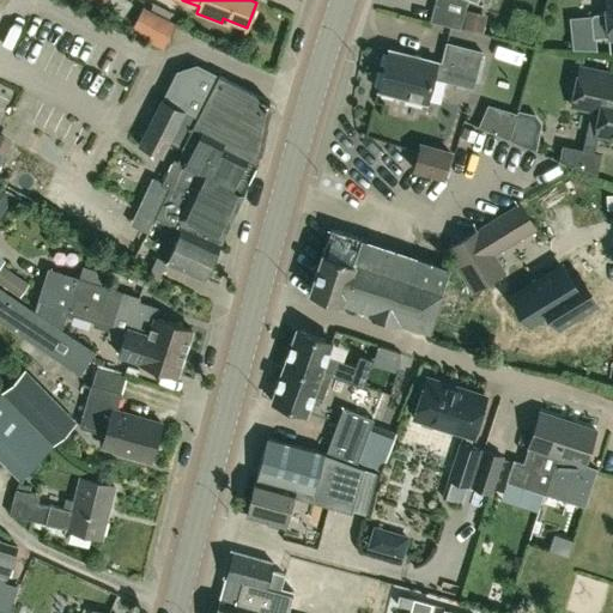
[(460,29),(462,18),(466,0),(434,0),(429,22),(460,29)]
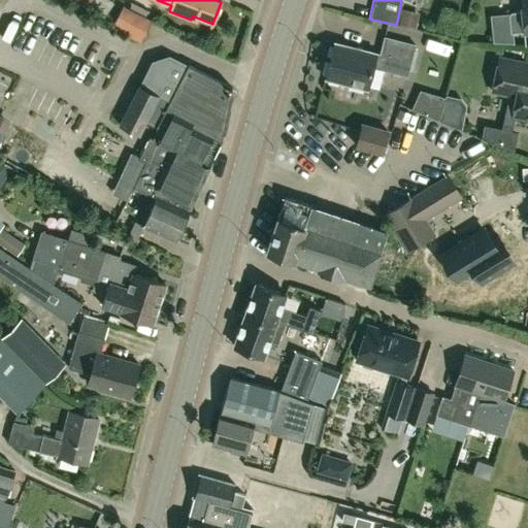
[(527,0),(522,0),(523,10),(512,11),(509,14),(512,32),(525,31),(527,30),(527,0)]
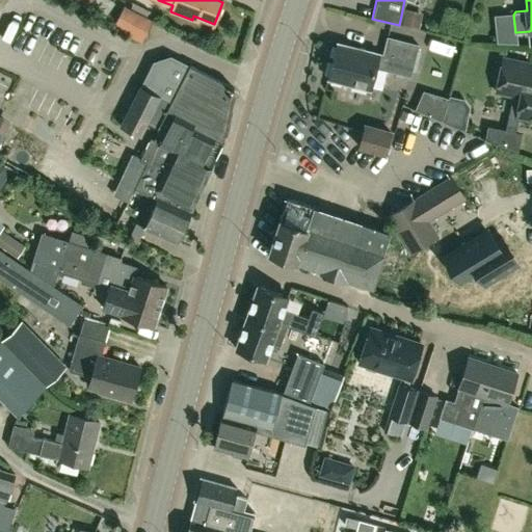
[(152,21),(124,7),(112,28),(141,43),(152,21)]
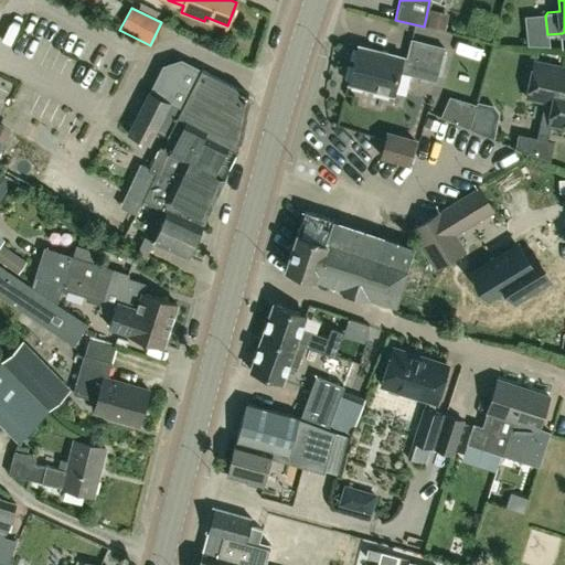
[(426,28),(451,34),(454,28),(446,27),(449,14),(430,10),(426,28)]
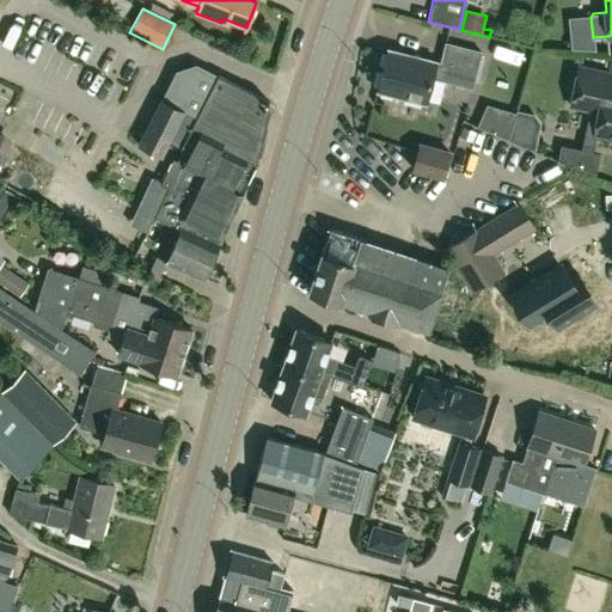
[(591,17),(592,14),(568,17),(570,48),(595,49),(594,37),(592,37),(591,17)]
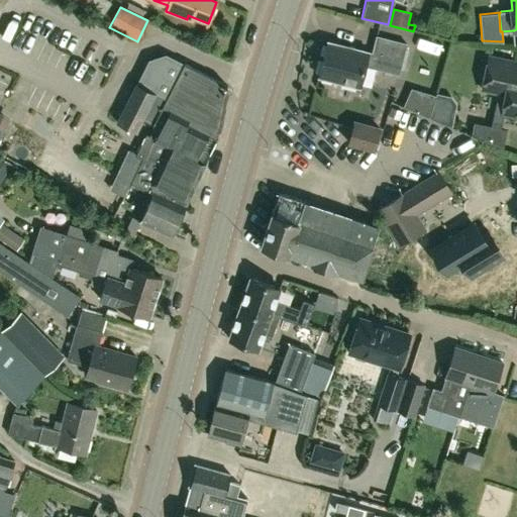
[(359,87),(366,67),(399,75),(407,43),(377,36),(373,54),(369,53),(369,52),(328,41),(319,77),(359,87)]
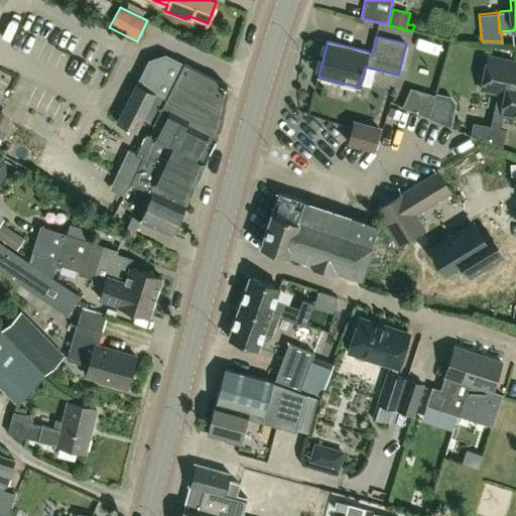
[(217,136),(228,89),(226,89),(228,86),(227,85),(224,84),(224,83),(183,62),(183,63),(182,65),(165,55),(149,60),(137,85),(119,122),(139,131),(144,121),(152,125),(149,135),(146,133),(136,156),(142,158),(134,175),(184,204),(184,203),(185,204),(190,192),(217,136)]
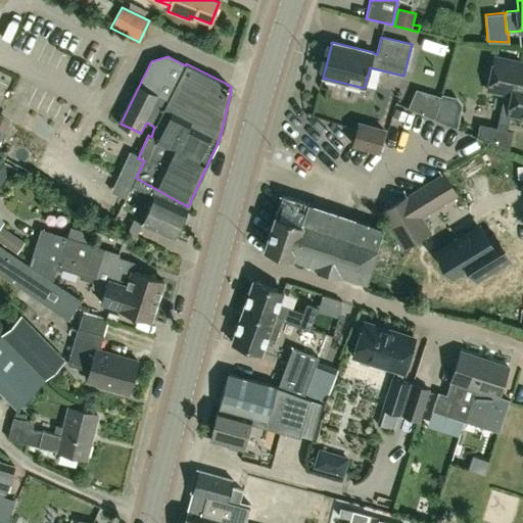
[(522,62),(494,57),(488,89),(512,94),(509,112),(522,114),(522,62)]
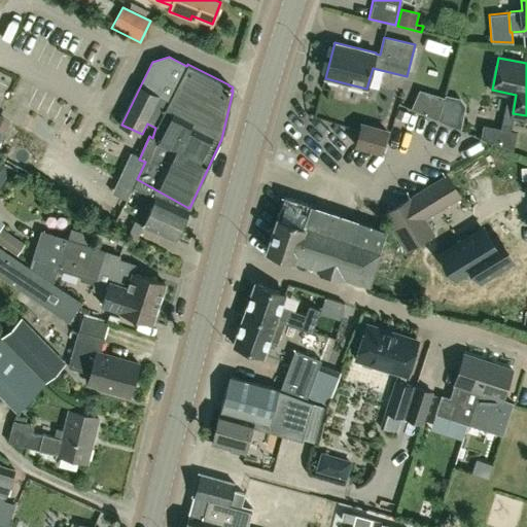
[(411,108),(437,119),(444,98),(419,90),(411,108)]
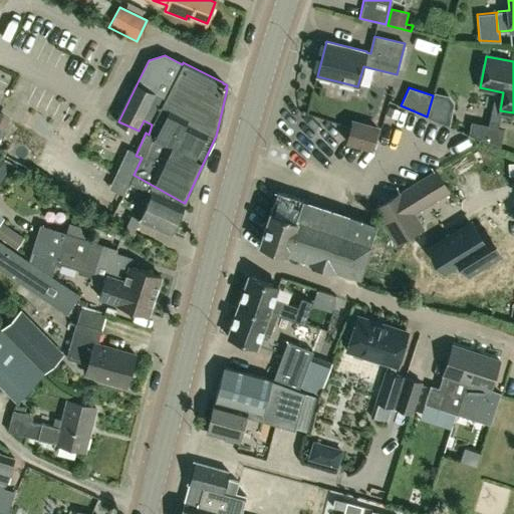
[(448,94),(435,90),(427,116),(450,125),(454,102),(448,94)]
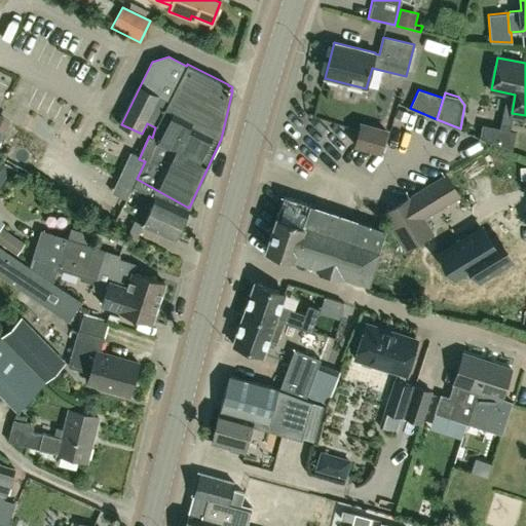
[(0,136),(8,119),(0,115),(0,136)]
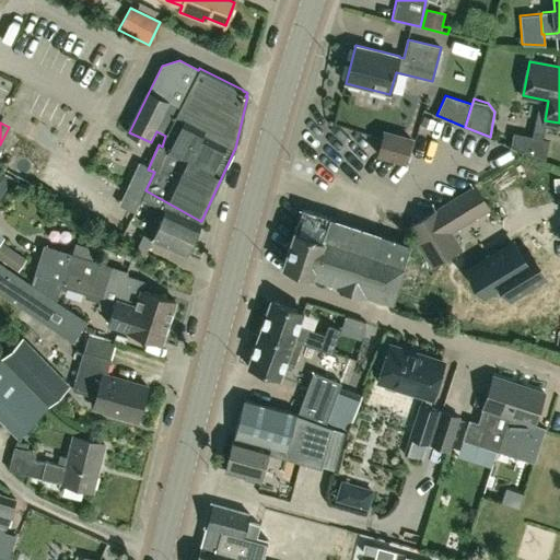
[(377,155),(405,163),(411,140),(383,132),(377,155)]
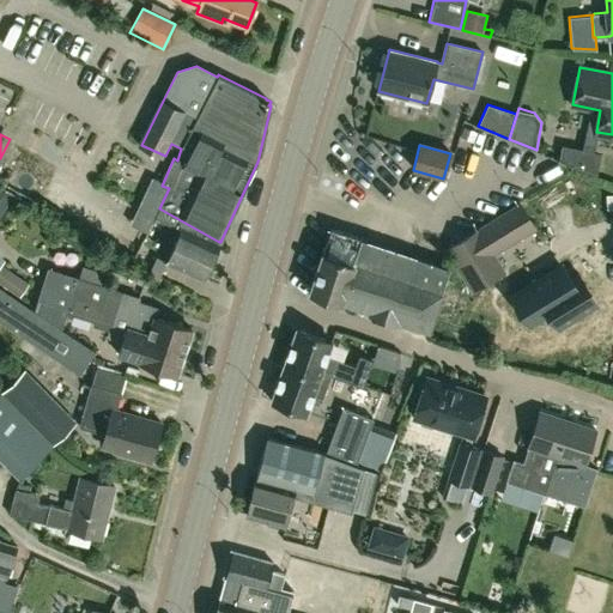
[(596,175),(600,153),(562,145),(558,161),(572,167),(574,165),(596,175)]
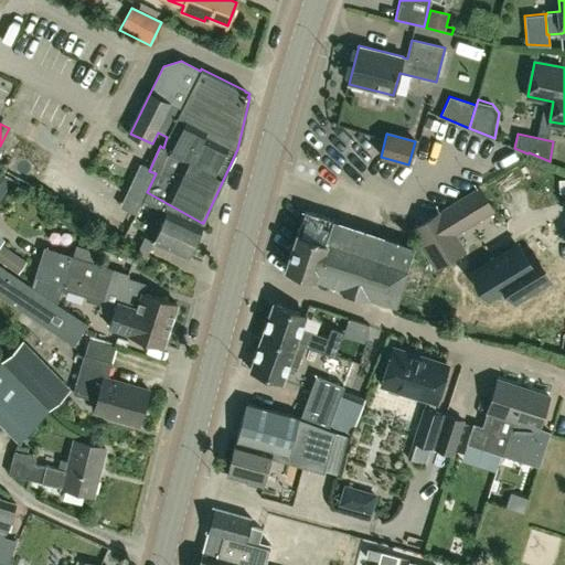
[(0,170),(0,188),(6,191),(13,179),(0,170)]
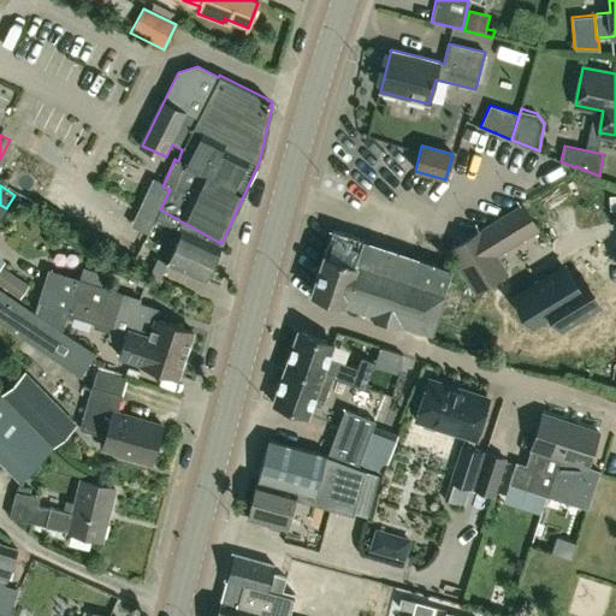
[(481,231),(450,252),(477,294),(507,274),(496,256),(540,231),(523,203),(480,229),(481,231)]
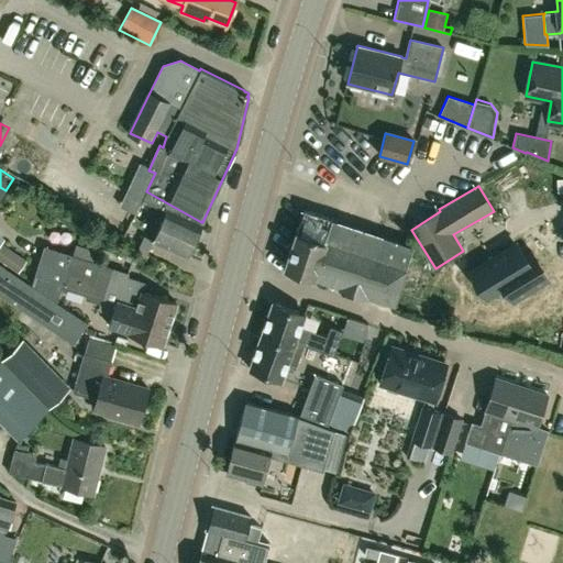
[(201,222),(146,191),(136,213),(161,225),(153,243),(187,257),(201,224),(200,224),(201,222)]
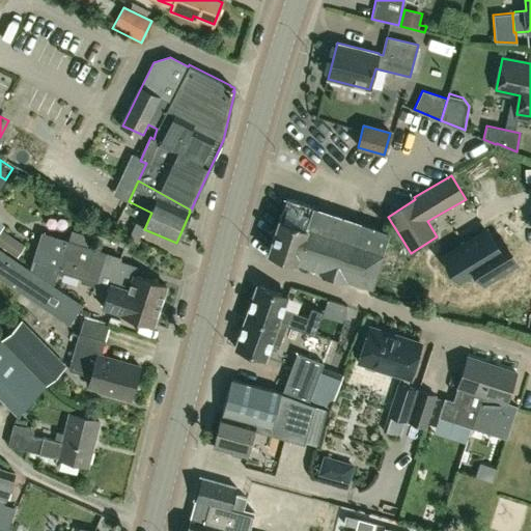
[(363,225),(338,217),(339,216),(313,207),(314,206),(286,197),(268,253),(296,262),(296,260),(319,269),(318,270),(346,279),(346,278),(371,286),(386,243),(389,232),(364,223),(363,225)]
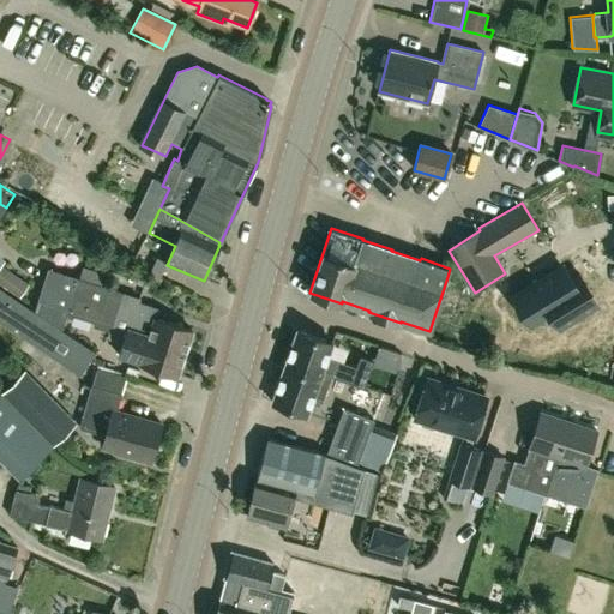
[(1,265),(0,266),(0,284),(19,298),(30,283),(1,265)]
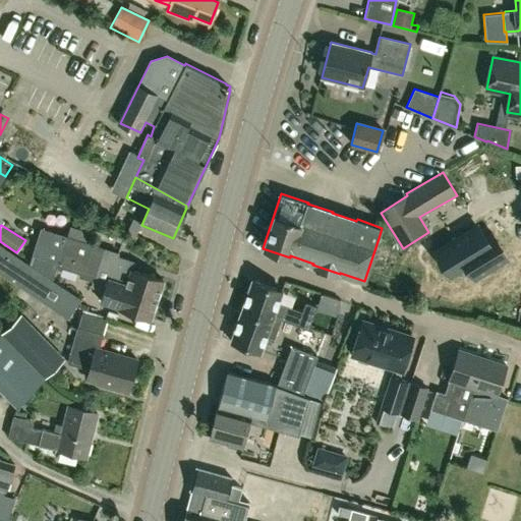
[(478,225),(443,246),(458,274),(476,263),(483,275),(511,258),(496,233),(486,238),(478,225)]
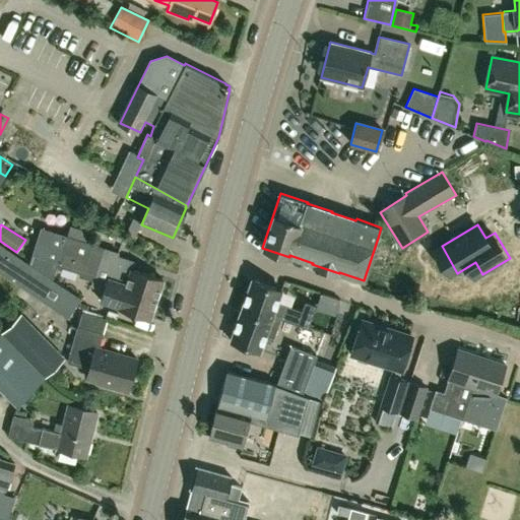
[(56,263),(64,236),(42,229),(33,256),(56,263)]
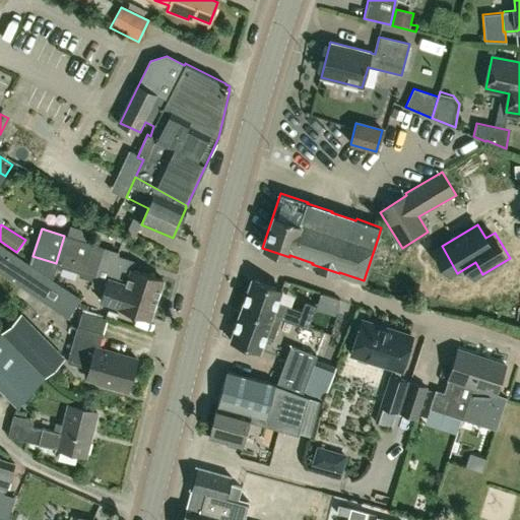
[(115,234),(111,245),(120,248),(124,238),(115,234)]
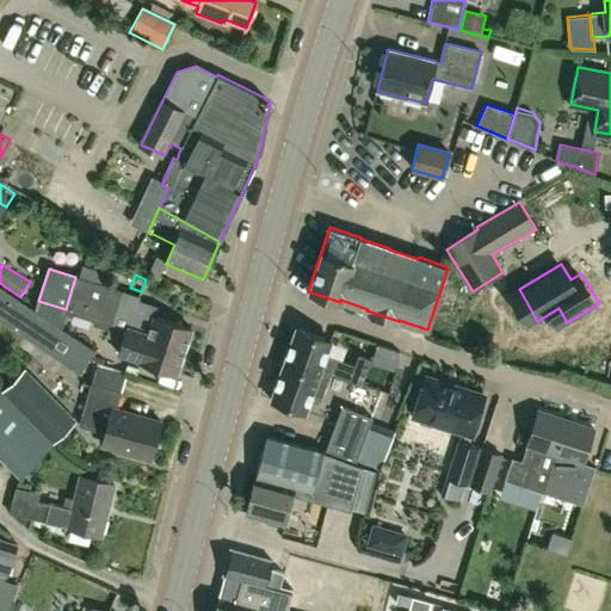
[(112,327),(123,292),(75,277),(66,309),(96,319),(93,325),(110,329),(107,337),(122,341),(118,355),(140,362),(177,374),(184,351),(112,327)]
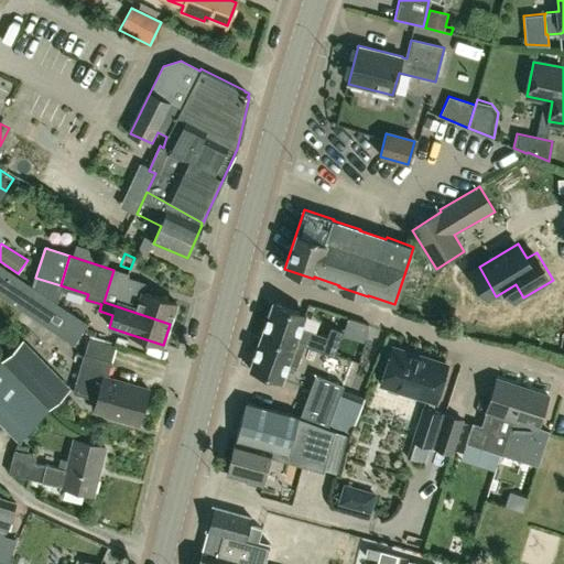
[(76,339),(86,325),(0,267),(0,293),(55,331),(57,326),(76,339)]
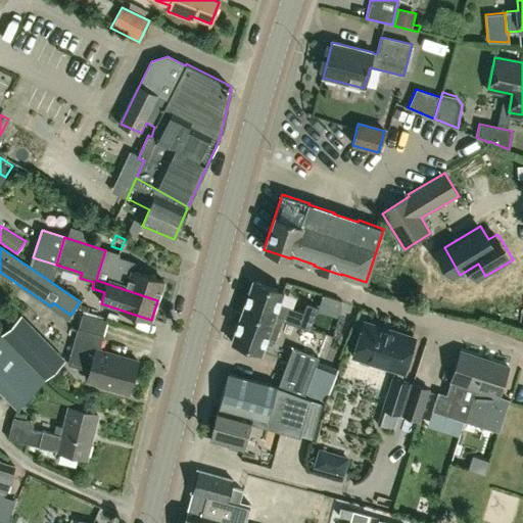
[(391,255),(388,250),(380,249),(377,260),(389,264),(391,255)]
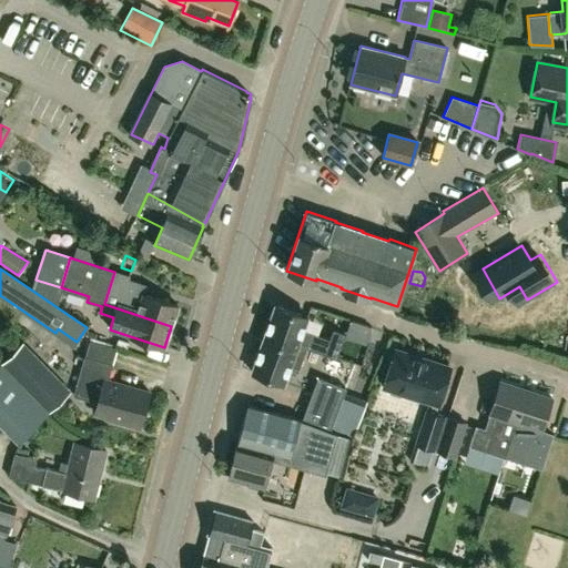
[(104,304),(171,326),(178,305),(144,295),(146,286),(128,280),(129,276),(114,272),(104,304)]
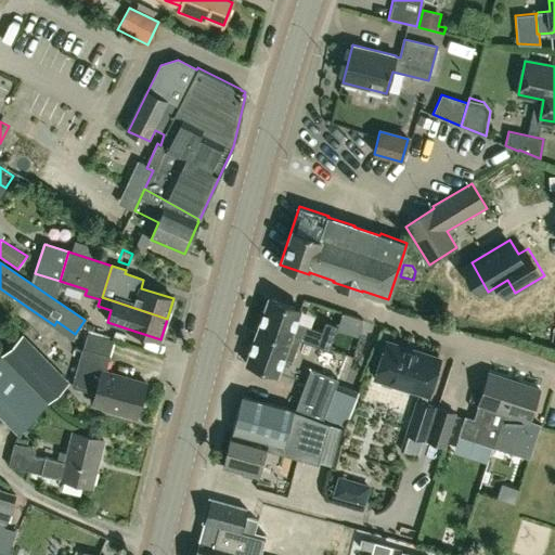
[(269,297),(257,332),(276,338),(280,331),(299,338),(328,348),(337,325),(326,322),(323,332),(296,322),(300,308),(269,297)]
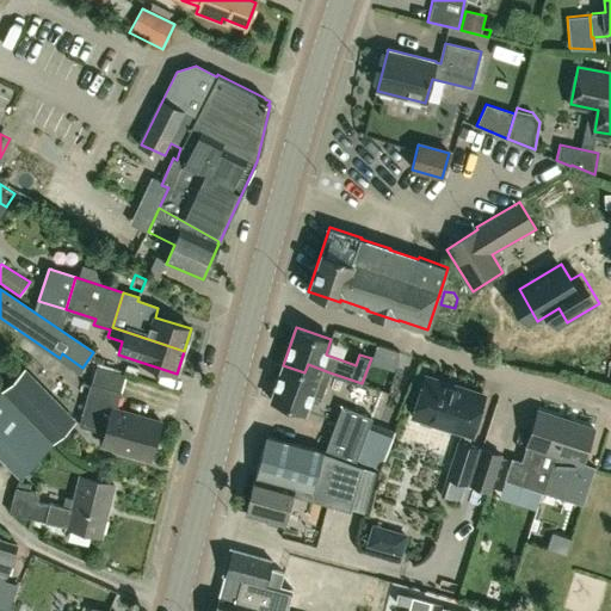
[(304,372),(283,365),(271,400),(306,412),(313,390),(322,394),(329,372),(308,364),(304,372)]
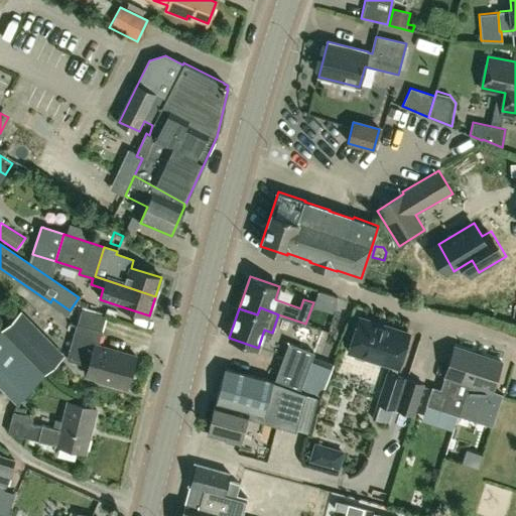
[(2,330),(44,375),(59,361),(61,353),(23,310),(2,330)]
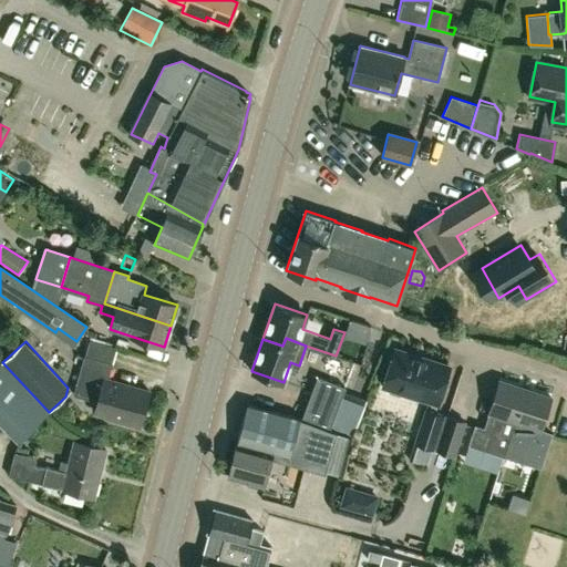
[(95,413),(124,421),(123,425),(135,429),(136,425),(141,426),(150,392),(109,380),(116,350),(90,342),(75,395),(99,402),(95,413)]
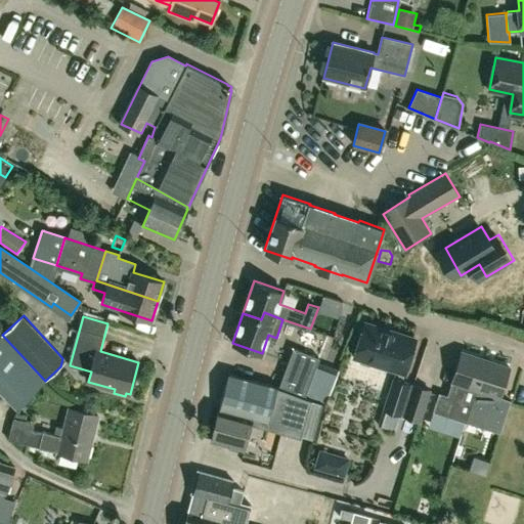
[(441,317),(438,326),(455,333),(460,323),(441,317)]
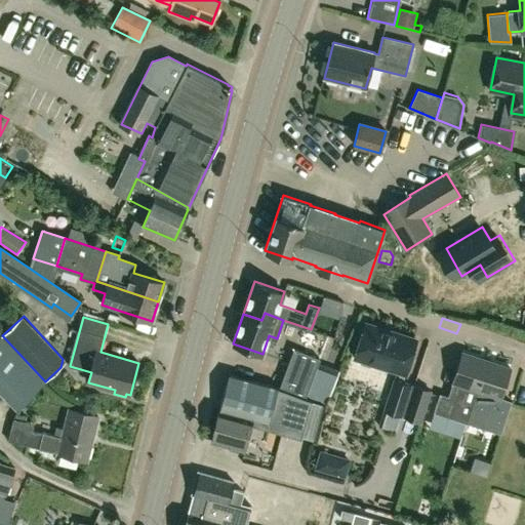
[(415,340),(365,322),(353,356),(358,358),(360,364),(369,367),(375,364),(397,371),(395,379),(394,379),(384,410),(401,417),(412,386),(401,381),(415,340)]
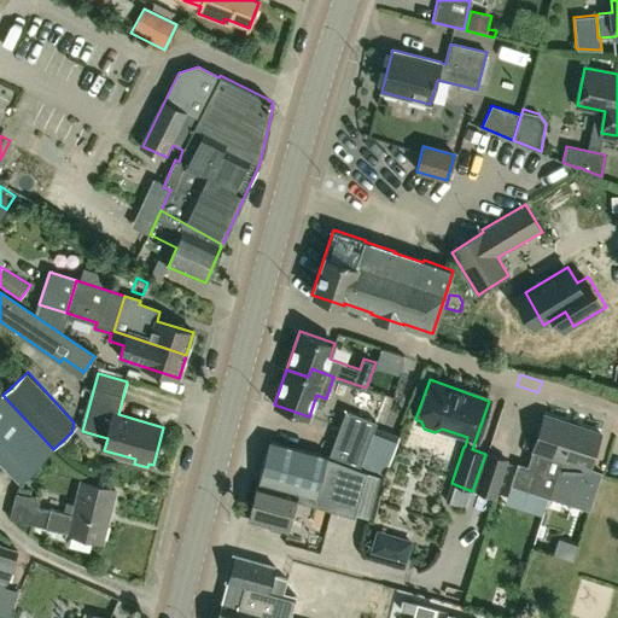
[(3,395),(0,397),(0,459),(19,479),(53,449),(3,395)]
